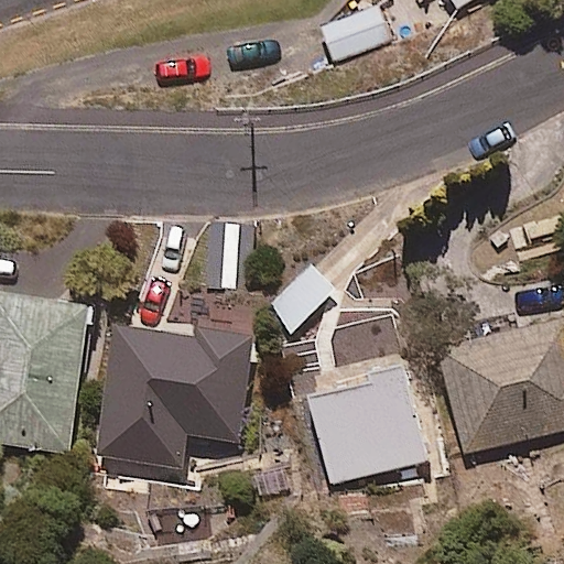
[(389,40),(377,8),(322,30),(334,62),(389,40)]
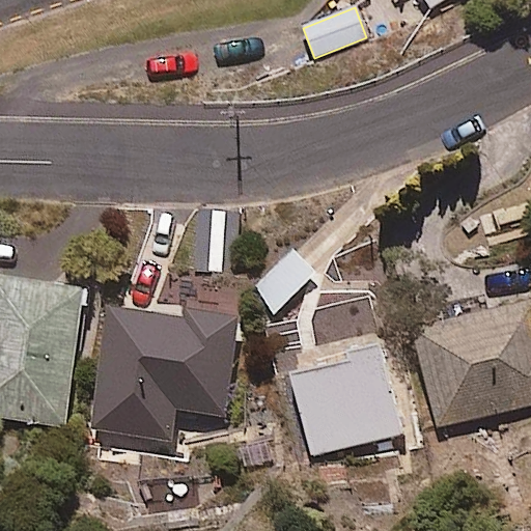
[(315,275),(294,251),(252,289),(274,313),(315,275)]
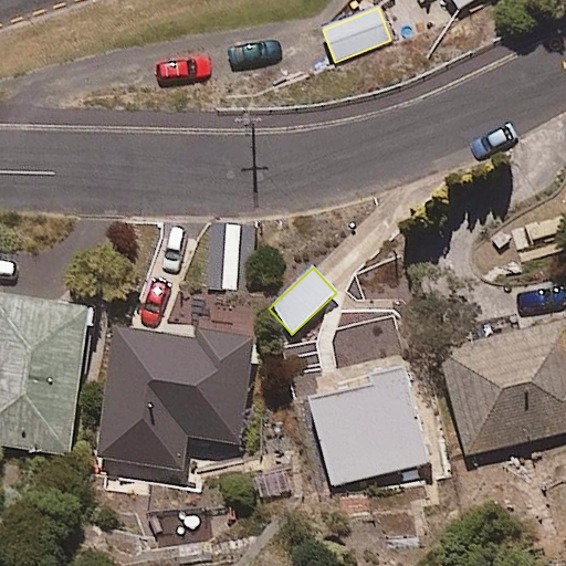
[(100,311),(0,292),(0,443),(73,457),(100,311)]
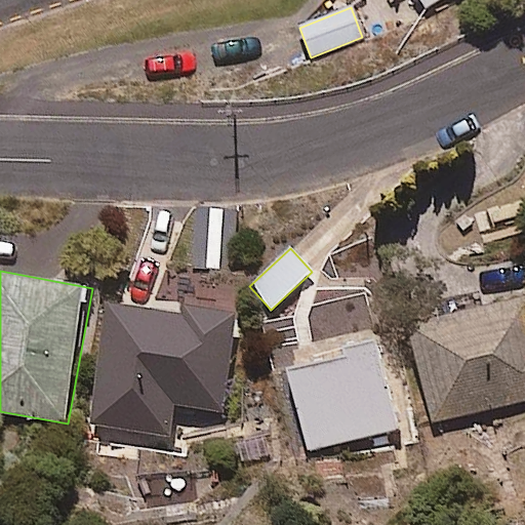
[(524,401),(524,301),(403,336),(430,429),(524,401)]
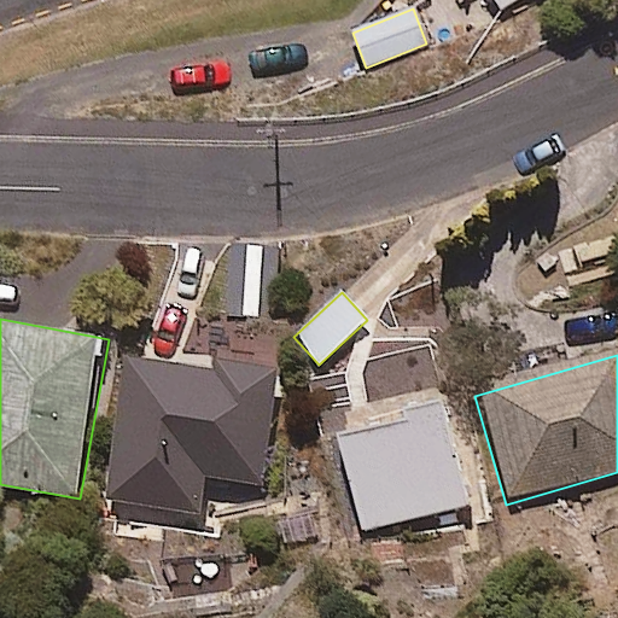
[(225,372),(139,357),(115,500),(203,514),(210,476),(267,487),(286,373),(226,363),(225,372)]
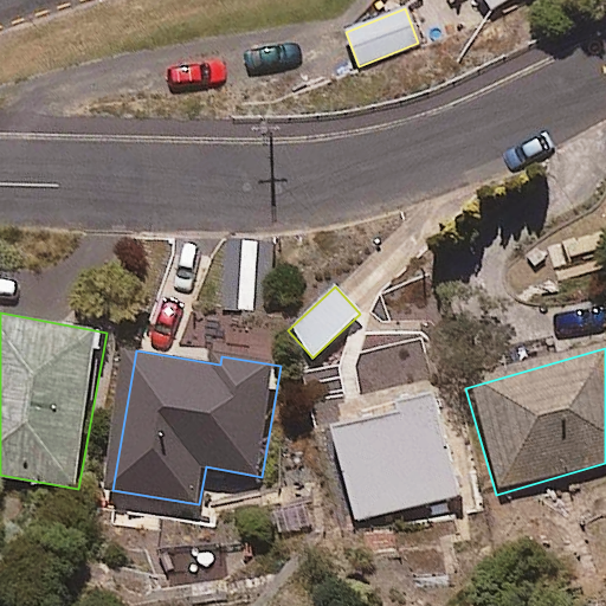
[(434,405),(369,421),(331,431),(355,523),(458,497),(434,405)]
